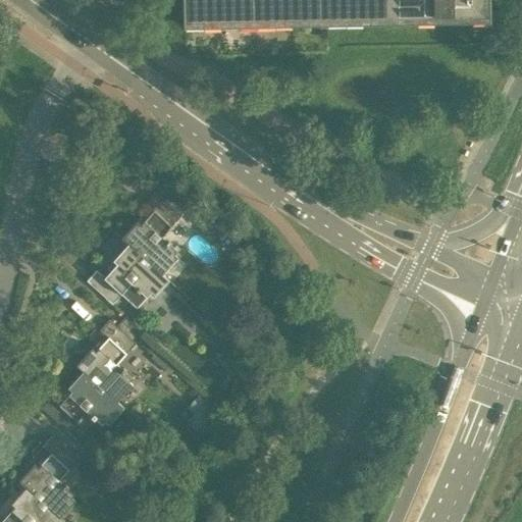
[(183,0),(184,25),(325,21),(486,18),(486,19),(488,19),(487,0),(183,0)]
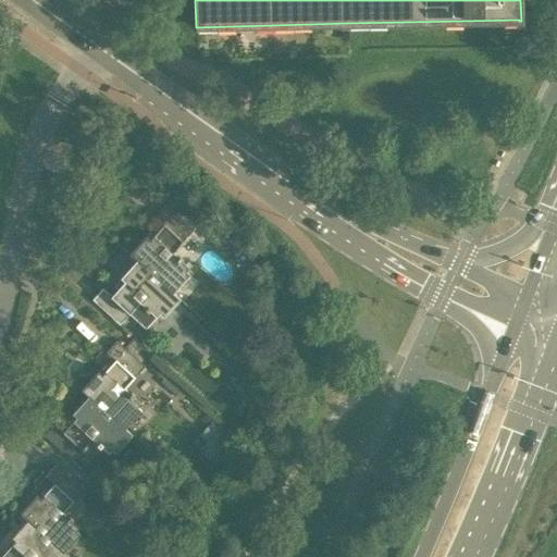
[(128,254),(136,259),(172,293),(188,274),(184,271),(187,268),(171,252),(192,231),(164,206),(153,218),(162,225),(149,239),(145,235),(128,254)]
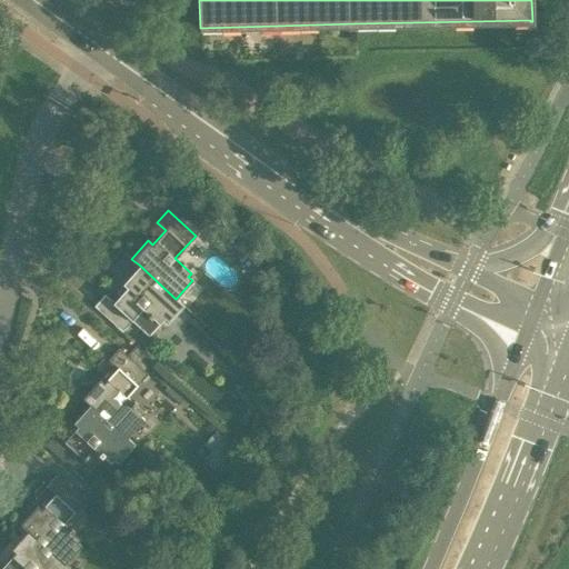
[(183,305),(176,299),(139,265),(121,283),(125,287),(111,302),(102,295),(92,306),(121,331),(131,320),(149,337),(160,325),(159,323),(161,320),(166,323),(183,305)]
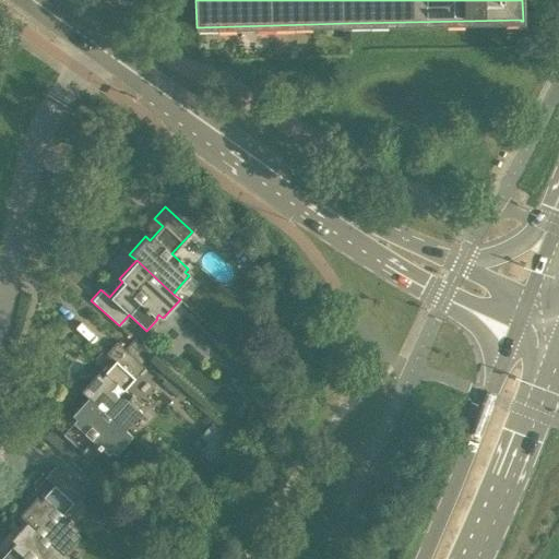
[(129,344),(145,359),(150,363),(155,357),(145,347),(134,339),(129,344)]
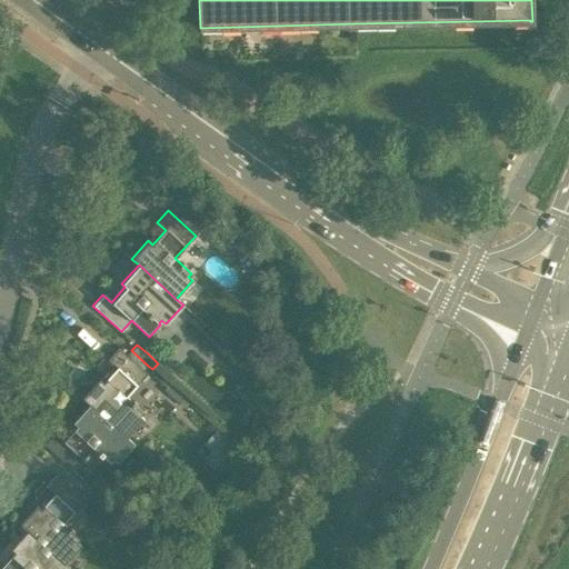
[(98,379),(81,398),(88,405),(89,403),(126,437),(142,419),(139,416),(142,412),(126,397),(146,375),(142,371),(148,366),(131,350),(126,357),(118,349),(107,360),(116,368),(102,382),(98,379)]
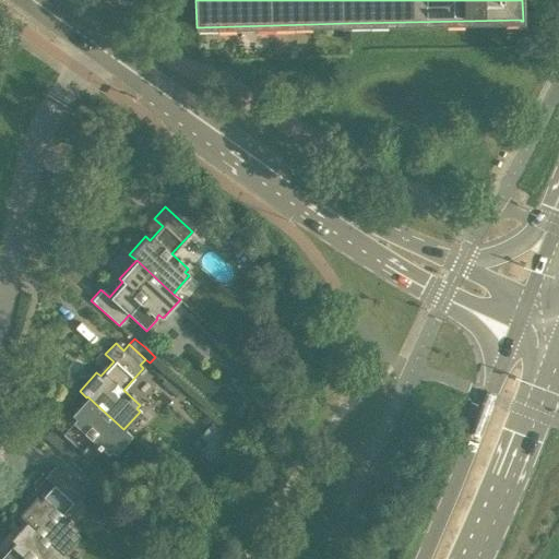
[(186,395),(179,390),(175,395),(181,401),(186,395)]
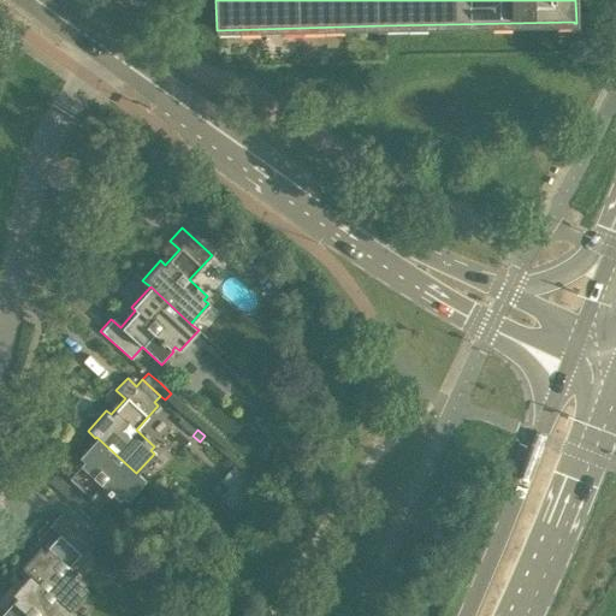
[(125,501),(144,481),(136,473),(96,437),(95,438),(77,457),(82,461),(67,477),(58,469),(47,481),(78,510),(100,485),(118,502),(122,497),(125,501)]
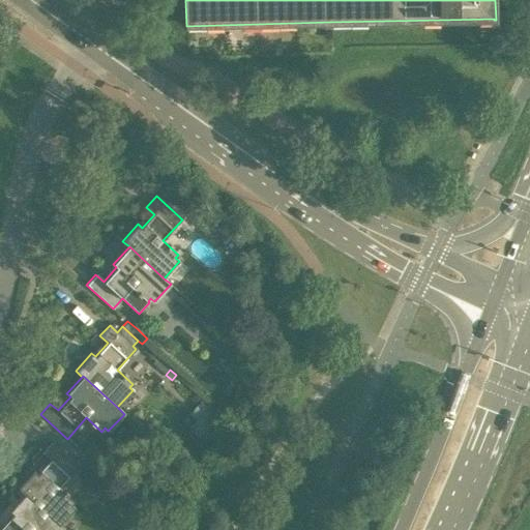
[(202,402),(189,414),(196,420),(187,429),(205,445),(214,429),(212,428),(221,418),(202,402)]
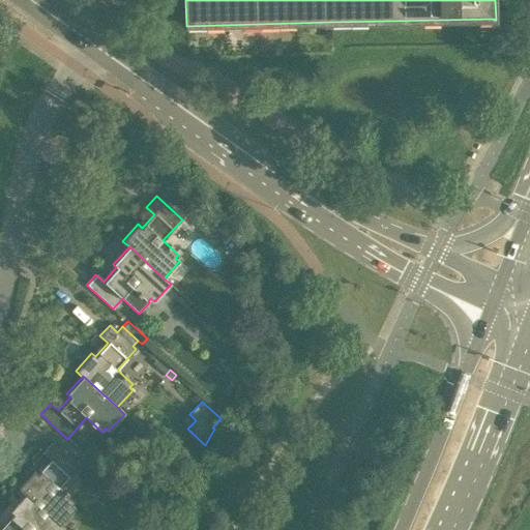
[(17,488),(23,493),(58,524),(74,507),(69,504),(74,500),(58,487),(78,466),(52,442),(41,453),(49,461),(37,473),(33,470),(17,488)]
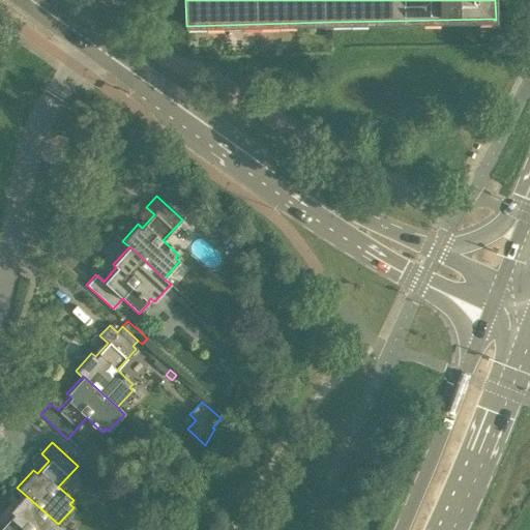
[(98,475),(105,469),(85,451),(79,458),(98,475)]
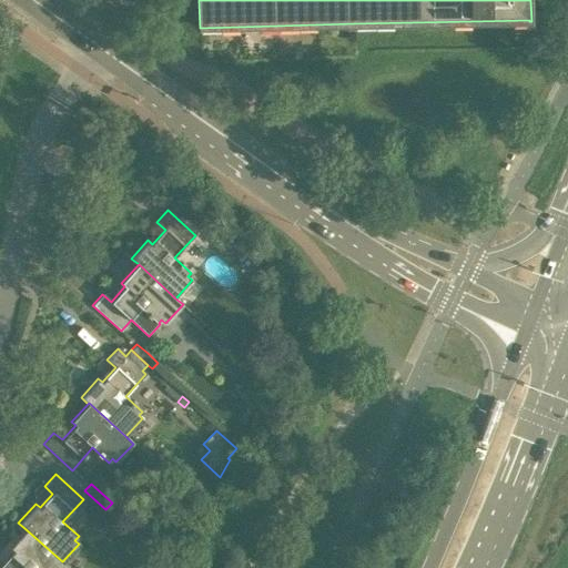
[(105,510),(95,501),(90,508),(100,517),(105,510)]
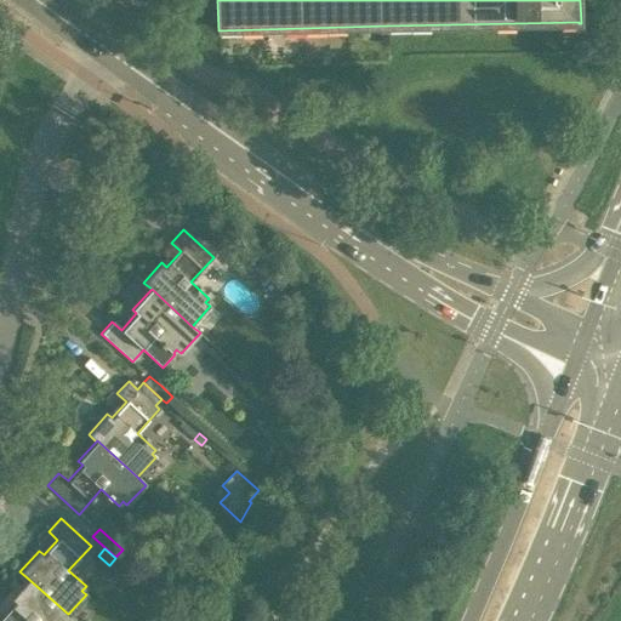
[(75,620),(68,614),(27,577),(10,597),(13,600),(0,615),(0,620),(75,620)]
